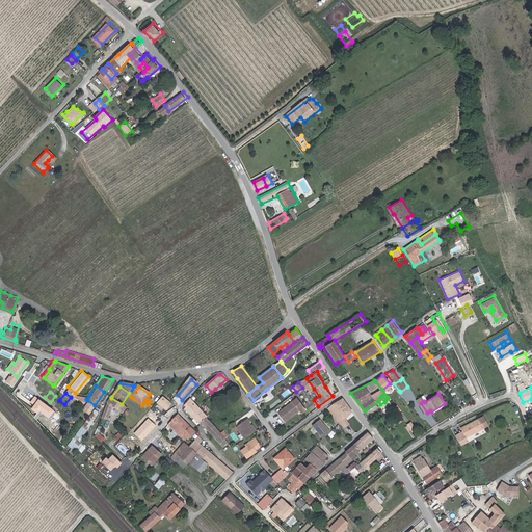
[(182,400),(178,395),(169,403),(174,406),(176,404),(178,407),(184,401),(182,400)]
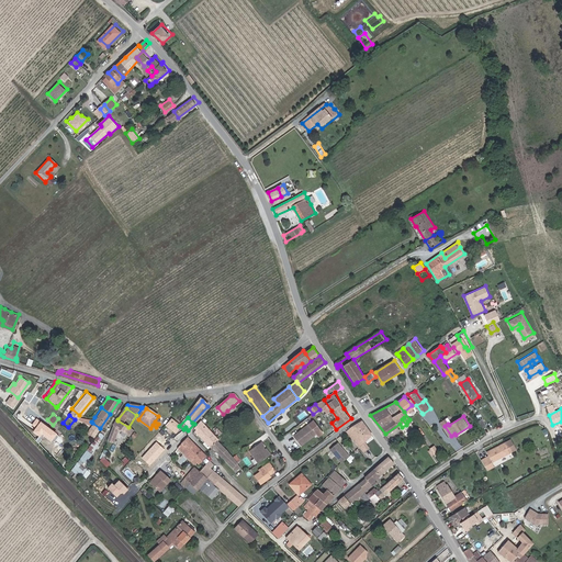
[(55,441),(59,435),(37,419),(34,424),(37,427),(34,431),(42,436),(43,434),(55,441)]
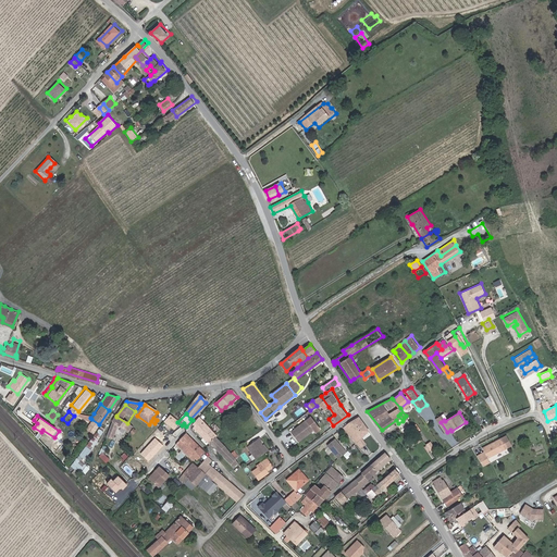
[(127,423),(116,417),(113,421),(107,436),(112,438),(119,425),(130,433),(134,428),(127,423)]
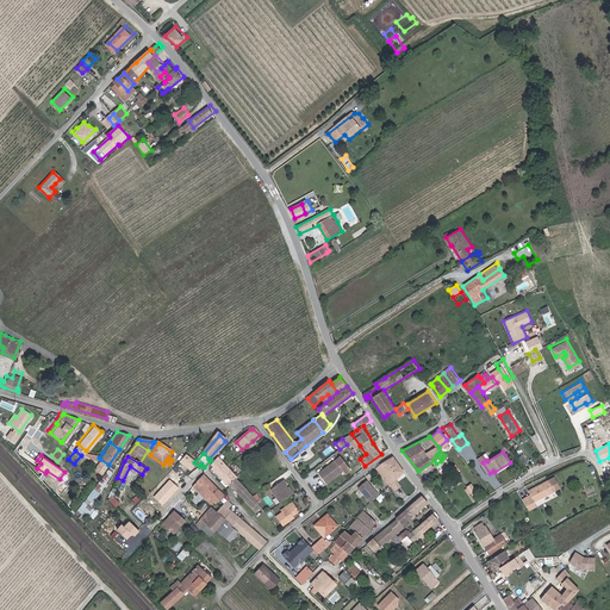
[(405,471),(394,456),(384,462),(385,464),(378,467),(385,475),(391,484),(405,471)]
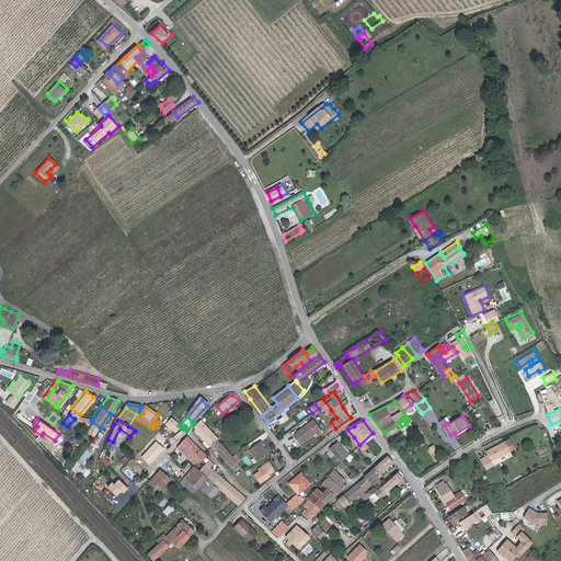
[(212,448),(213,447),(218,442),(219,441),(207,428),(201,421),(195,427),(197,430),(195,432),(204,441),(212,448)]
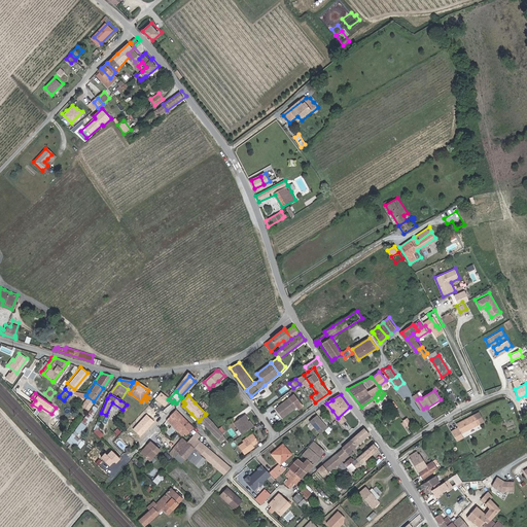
[(291,411),(297,406),(290,397),(277,409),(283,417),(290,410),(291,411)]
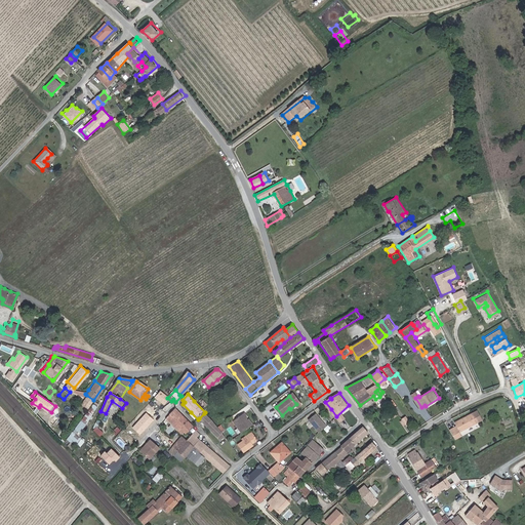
[(94,404),(92,403),(82,416),(86,419),(92,411),(90,410),(94,404)]
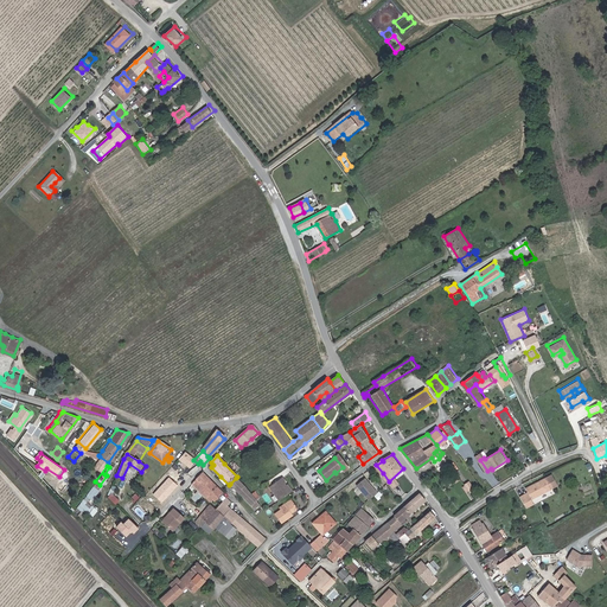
[(223,494),(203,473),(196,479),(197,480),(193,483),(193,484),(206,498),(209,496),(213,499),(216,502),(223,494)]
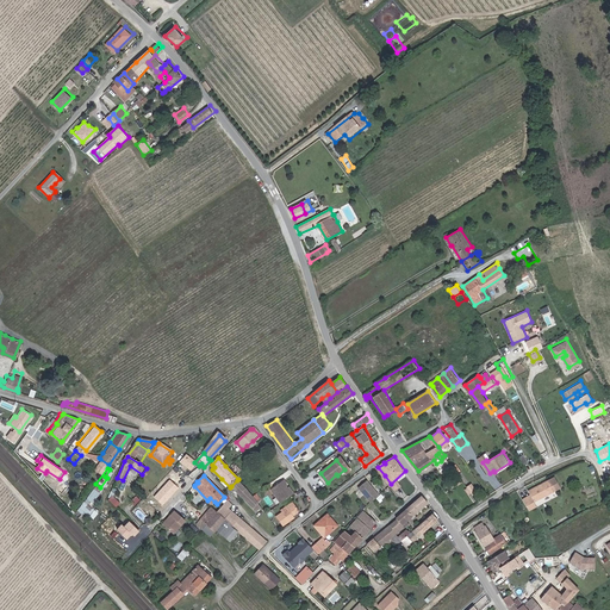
[(237,480),(231,486),(246,502),(254,511),(260,506),(257,503),(253,498),(237,480)]
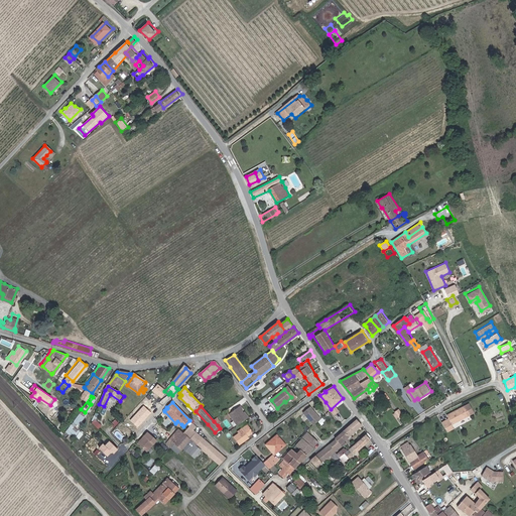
[(248,418),(246,414),(245,415),(242,411),(243,410),(240,406),(232,412),(240,424),(249,418),(248,418)]
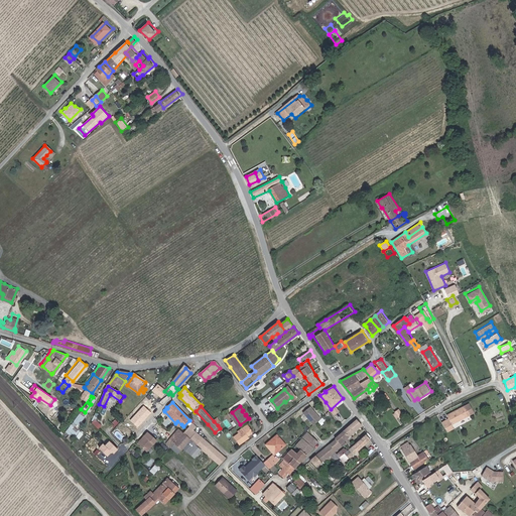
[(321,418),(311,406),(304,412),(314,424),(314,423),(315,423),(321,418)]
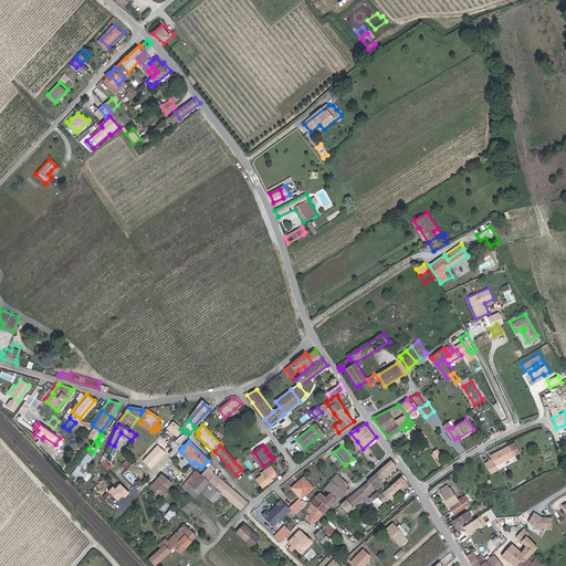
[(515,456),(510,446),(491,454),(496,464),(515,456)]
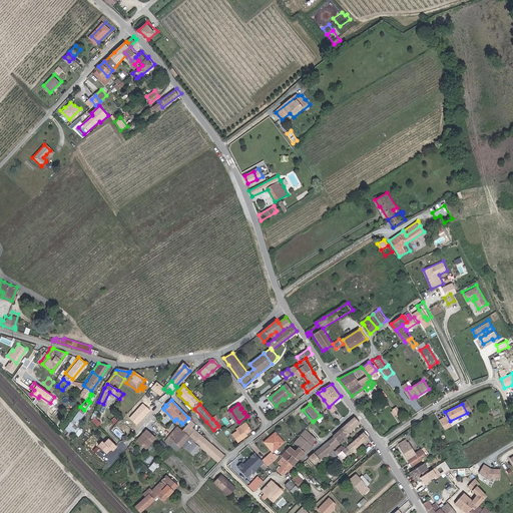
[(396,406),(391,412),(395,415),(400,410),(396,406)]
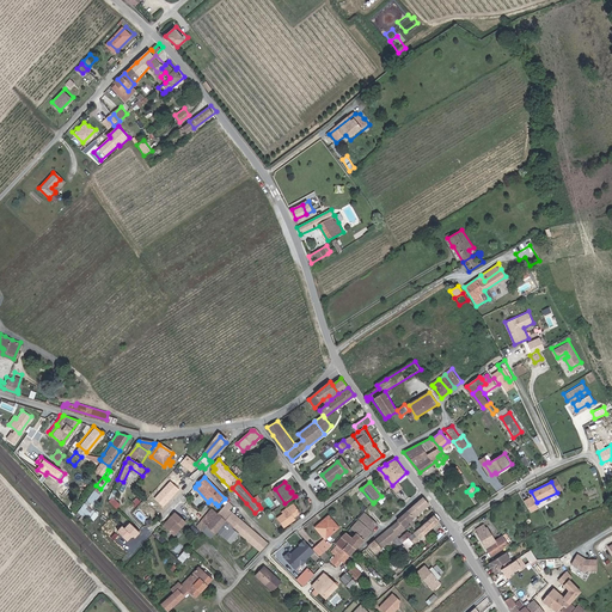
[(377,554),(390,542),(395,537),(403,530),(409,524),(409,522),(430,505),(424,496),(412,507),(398,519),(401,520),(393,526),(369,546),(377,554)]
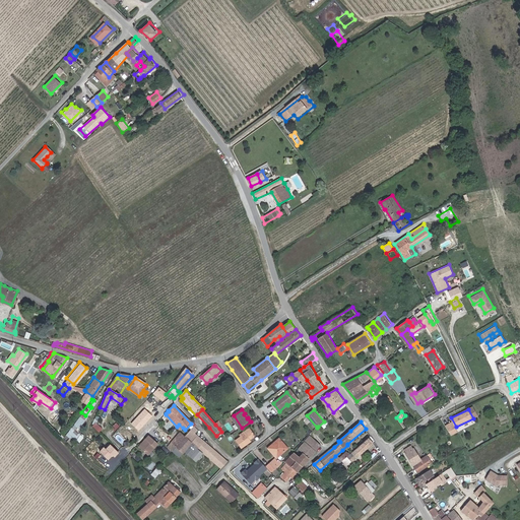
[(77,435),(70,428),(67,431),(74,439),(77,435)]
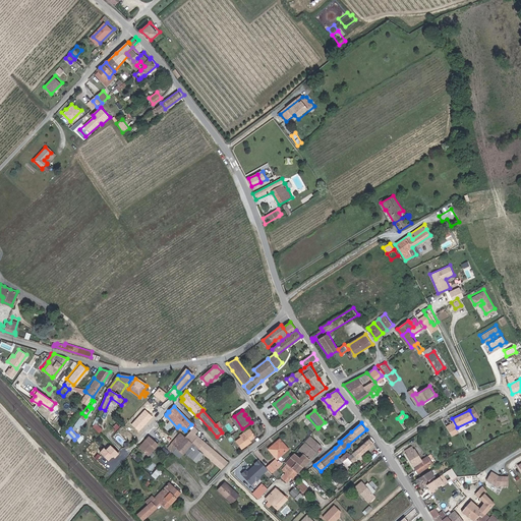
[(194,428),(185,438),(176,449),(177,449),(183,455),(185,453),(192,445),(198,450),(213,462),(222,470),(228,463),(217,454),(195,435),(198,431),(194,428)]
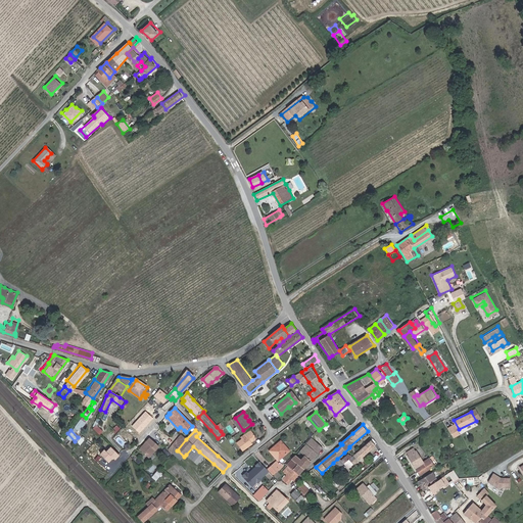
[(255,438),(250,430),(244,435),(245,436),(236,443),(241,450),(248,446),(247,444),(249,442),(255,438)]
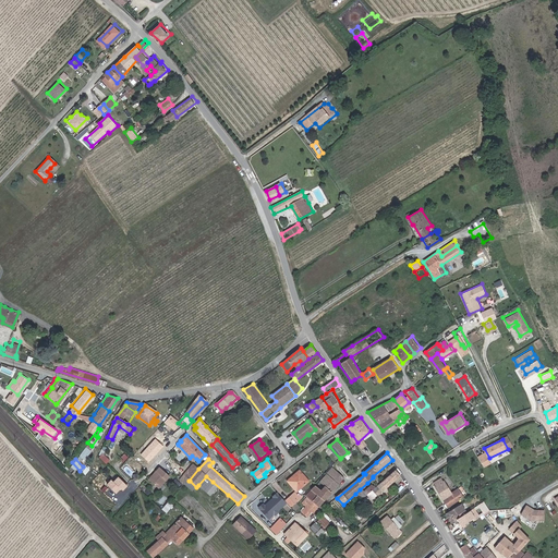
[(189,481),(198,469),(193,464),(183,476),(182,478),(181,480),(185,485),(190,481),(189,481)]
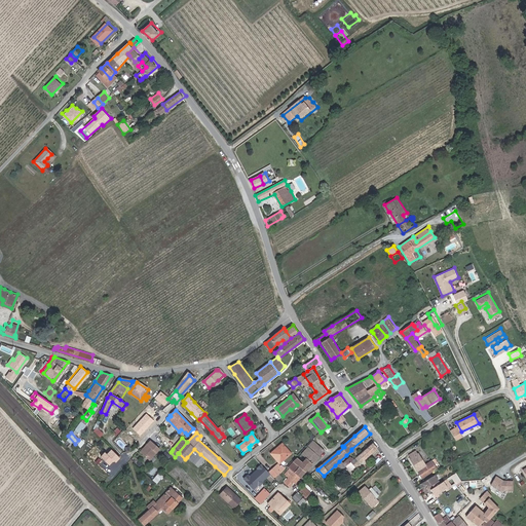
[(148,458),(158,447),(149,439),(139,450),(148,458)]
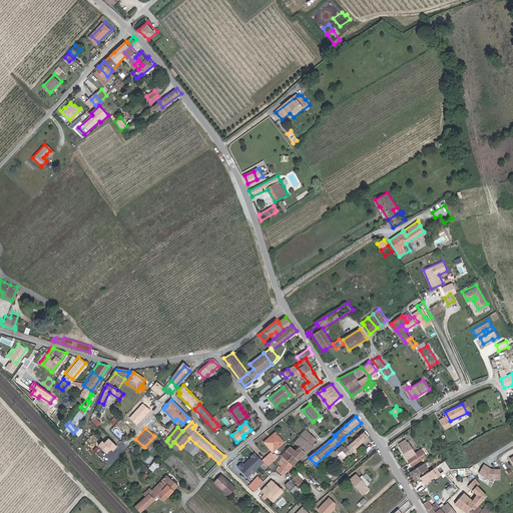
[(300,447),(306,452),(317,439),(311,433),(310,434),(306,431),(295,443),(300,447)]
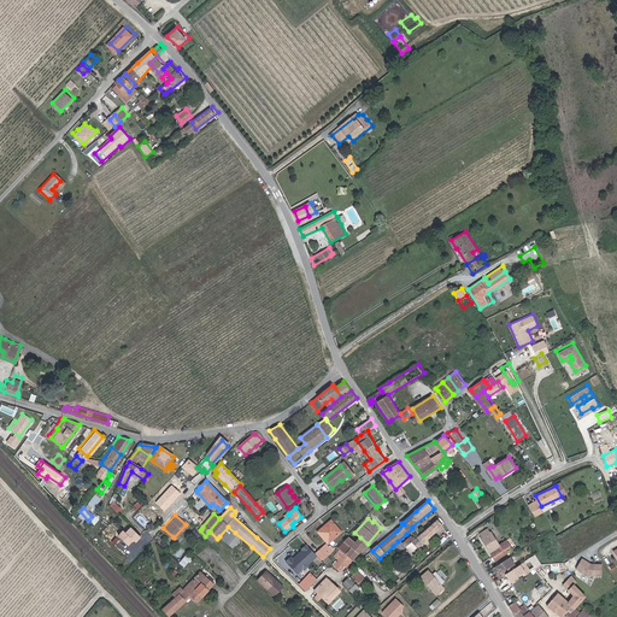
[(416,539),(412,541),(418,547),(436,532),(444,524),(439,518),(423,533),(416,539)]
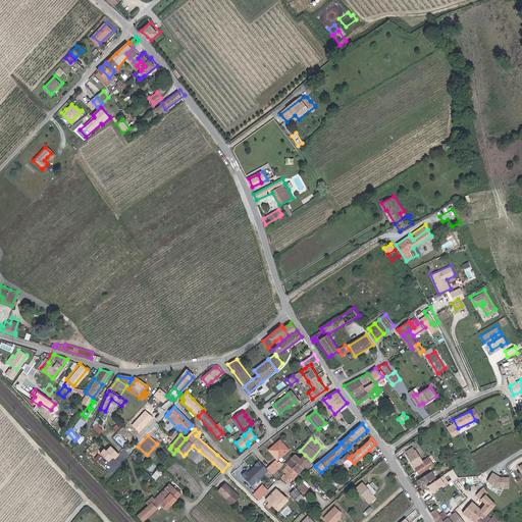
[(290,449),(282,440),(276,447),(274,445),(270,449),(278,459),(290,449)]
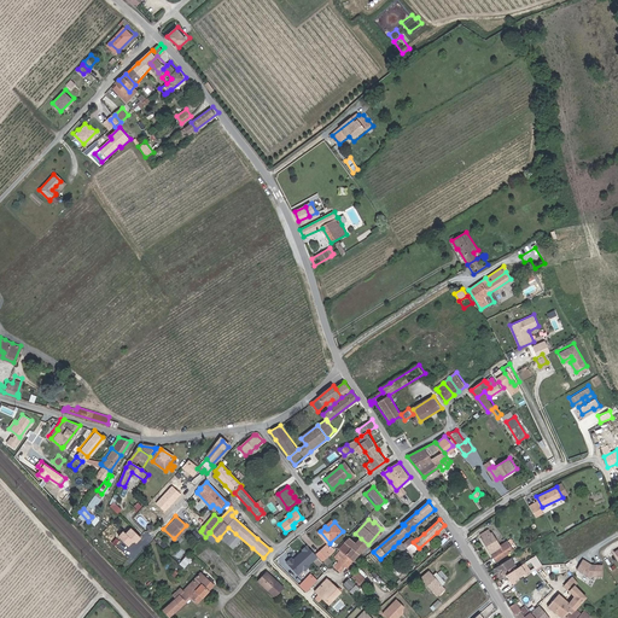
[(235,534),(228,528),(220,537),(226,543),(235,534)]
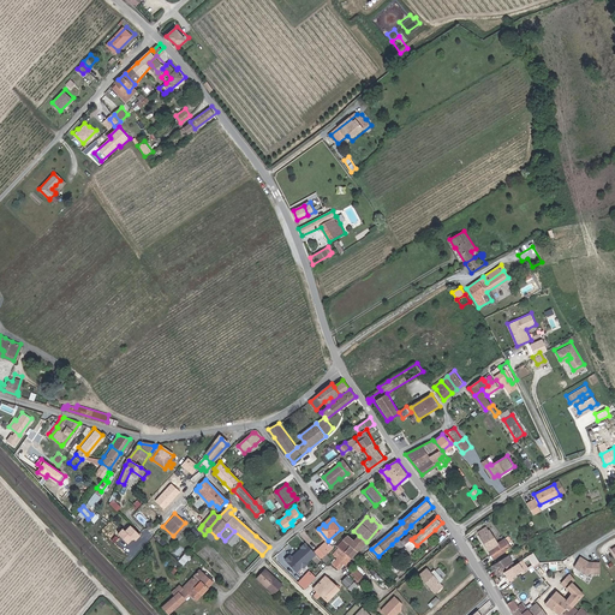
[(488,531),(485,527),(478,532),(481,536),(479,537),(488,550),(489,550),(494,560),(511,549),(505,539),(497,544),(489,530),(488,531)]
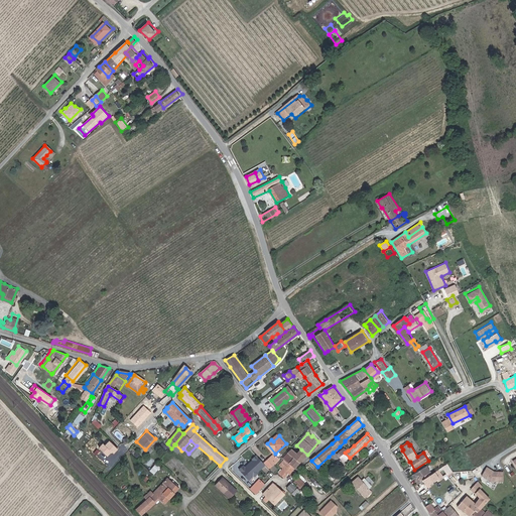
[(181,450),(175,444),(171,448),(177,455),(181,450)]
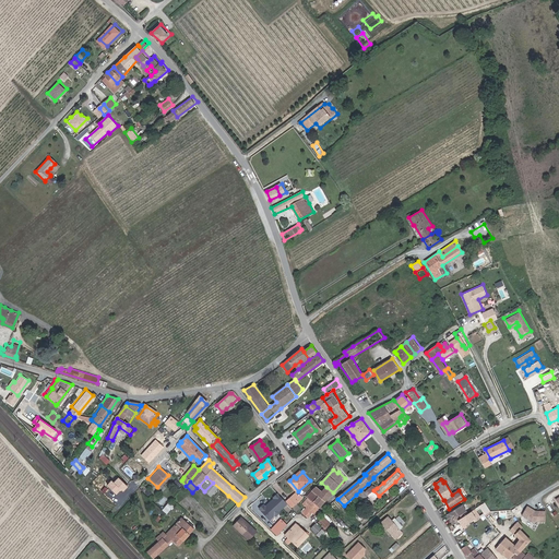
[(367,497),(373,490),(377,488),(376,486),(373,487),(372,486),(364,494),(367,497)]
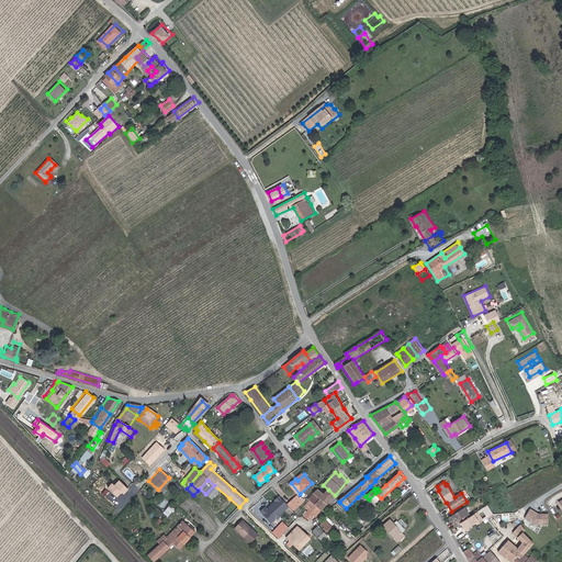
[(335,495),(328,490),(325,494),(324,495),(318,490),(314,494),(327,504),(335,495)]
